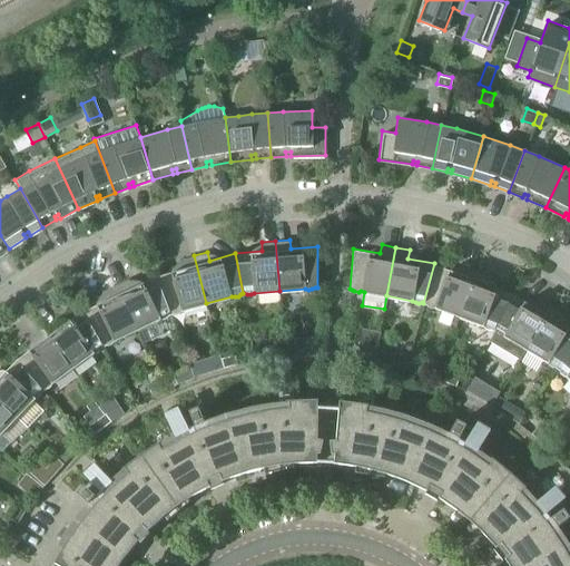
[(183,267),(156,275),(170,313),(173,312),(176,313),(179,312),(182,310),(206,303),(194,255),(179,260),(183,267)]
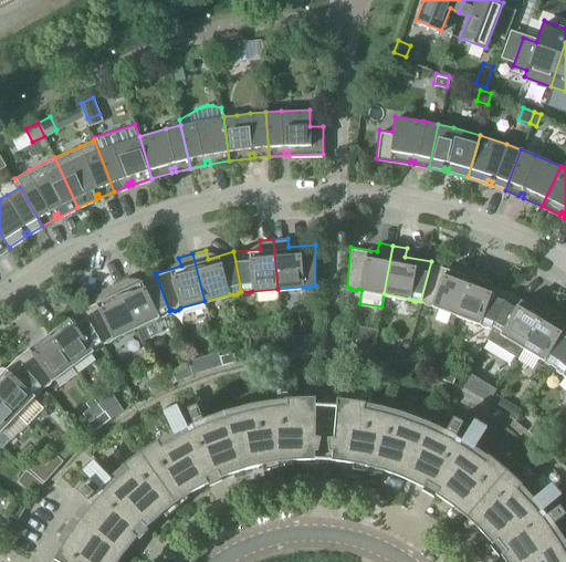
[(431,304),(456,313),(472,268),(459,262),(456,271),(431,261),(420,301),(422,301),(425,303),(428,304),(431,304)]
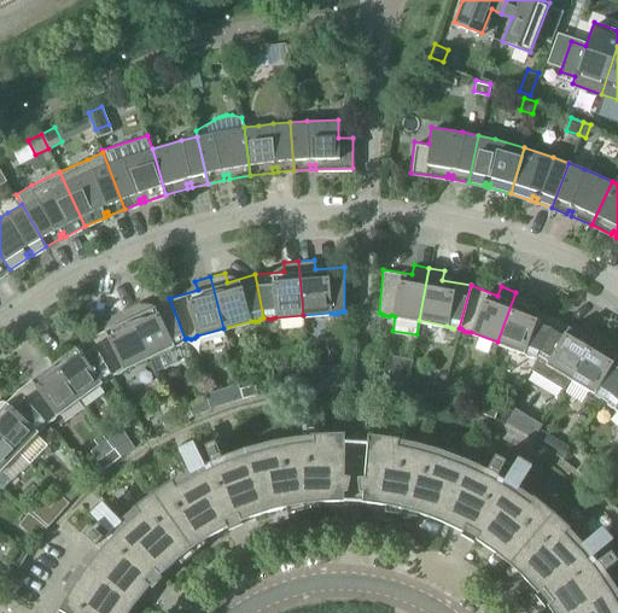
[(532,356),(535,356),(553,316),(526,307),(530,297),(516,292),(497,342),(523,352),(526,355),(529,356),(532,356)]
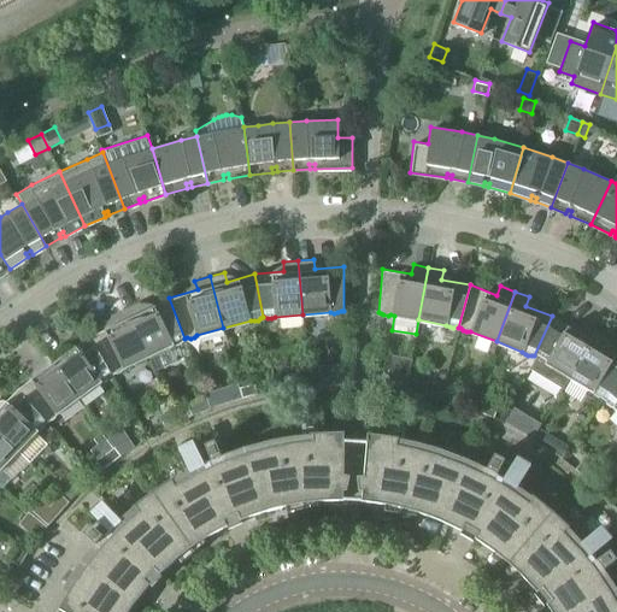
[(139,301),(125,307),(148,355),(174,343),(177,343),(181,342),(183,340),(184,339),(169,298),(144,310),(139,301)]
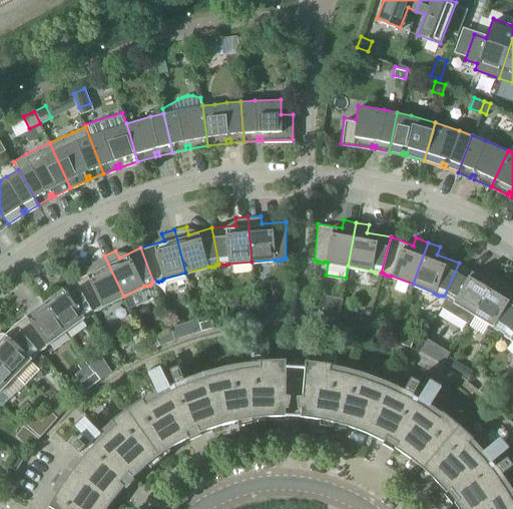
[(95,269),(74,279),(93,311),(94,310),(97,310),(100,308),(102,306),(123,296),(104,256),(92,262),(95,269)]
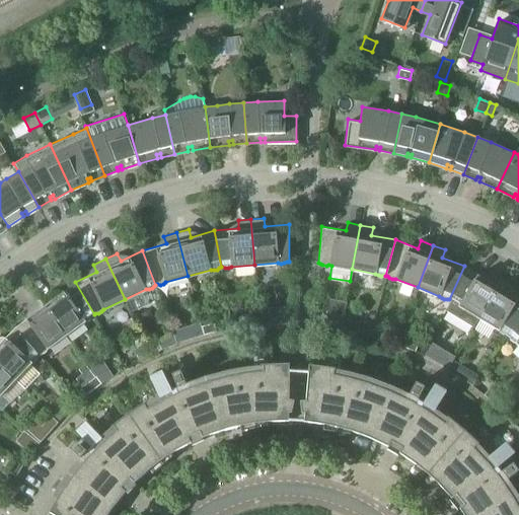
[(472,325),(478,317),(501,278),(491,272),(486,279),(464,266),(449,299),(445,309),(472,325)]
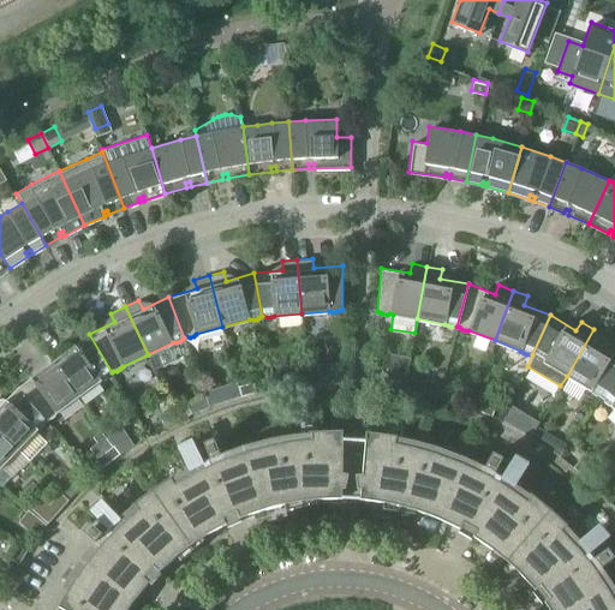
[(599,395),(601,396),(614,376),(614,353),(602,346),(607,338),(593,329),(567,376),(591,390),(592,393),(596,395),(599,395)]
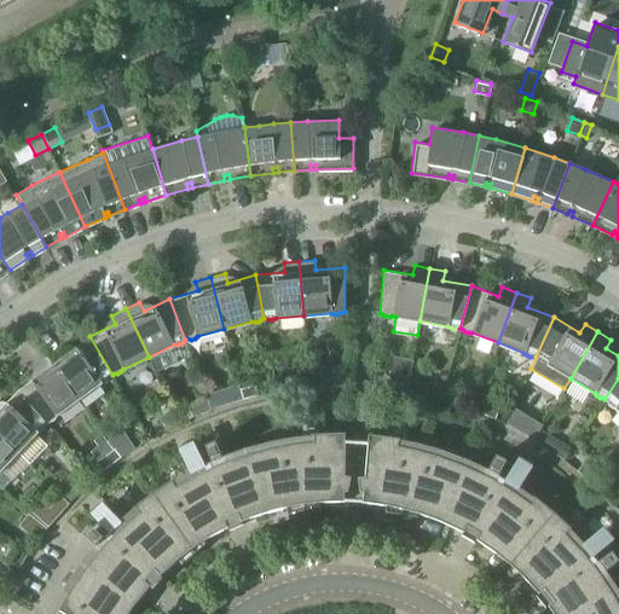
[(61,346),(47,354),(79,398),(102,382),(105,381),(109,378),(110,376),(113,375),(90,336),(65,353),(61,346)]
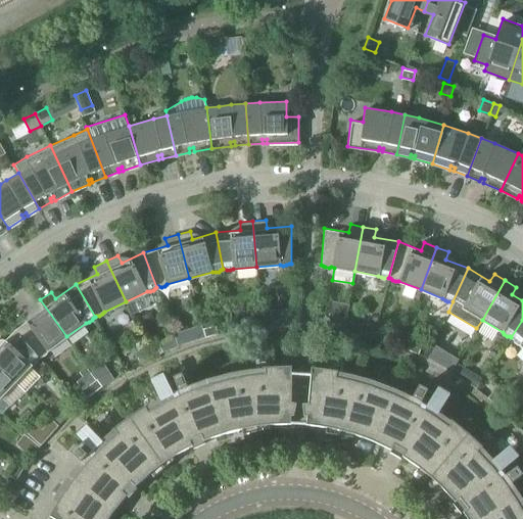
[(35,314),(14,328),(39,357),(41,356),(43,355),(46,354),(48,350),(66,336),(40,299),(30,308),(35,314)]
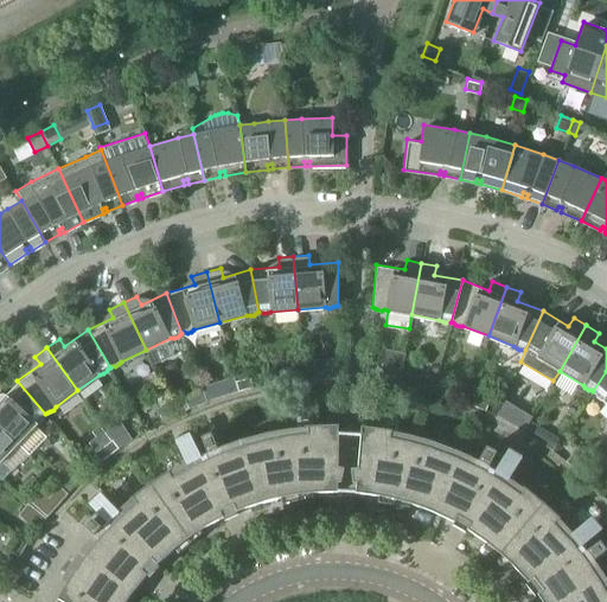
[(382,380),(398,383),(402,367),(384,365),(382,380)]
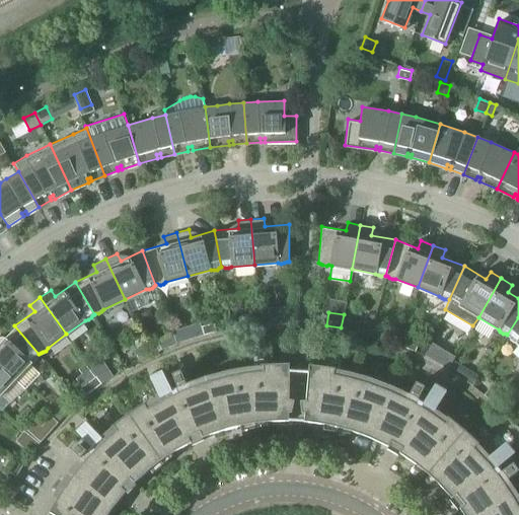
[(351,328),(370,334),(373,321),(354,316),(351,328)]
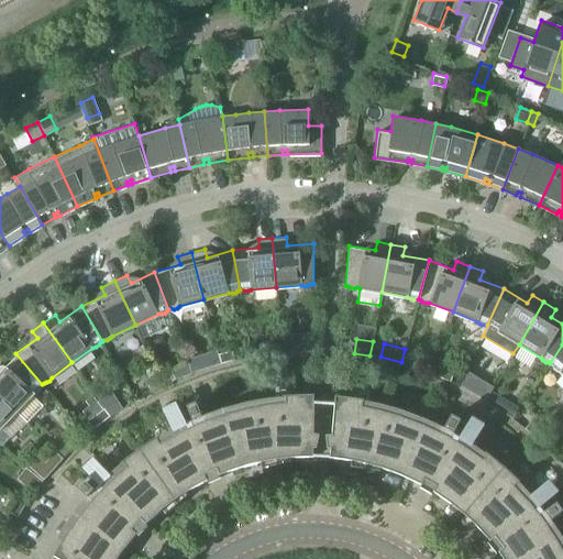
[(559,371),(562,374),(562,344),(550,363),(552,364),(553,368),(555,370),(559,371)]
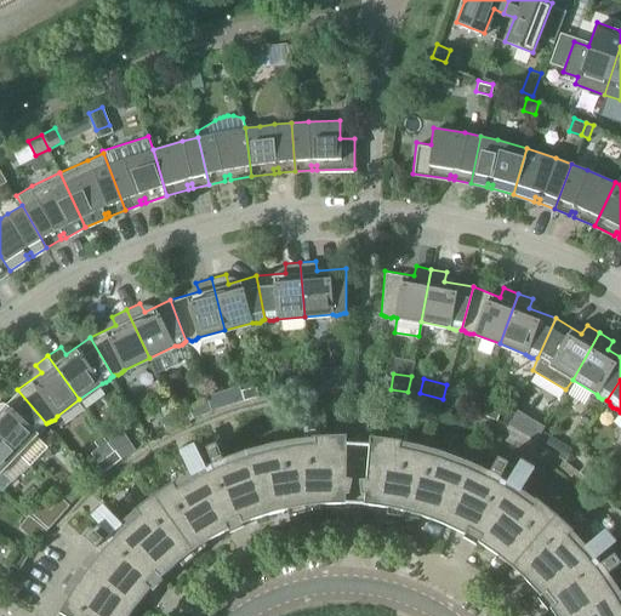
[(222,388),(226,403),(243,398),(239,383),(222,388)]
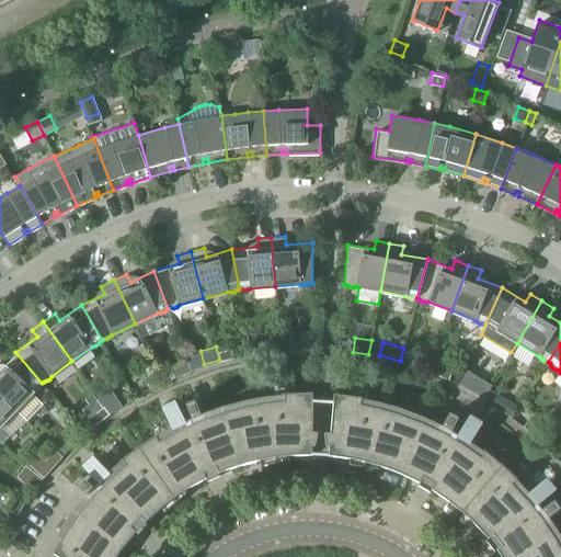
[(217,351),(220,360),(233,356),(231,348),(217,351)]
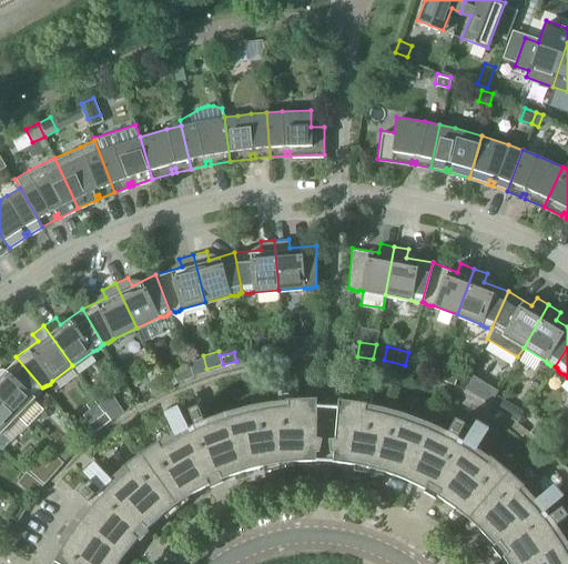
[(408,352),(405,365),(417,369),(421,355),(408,352)]
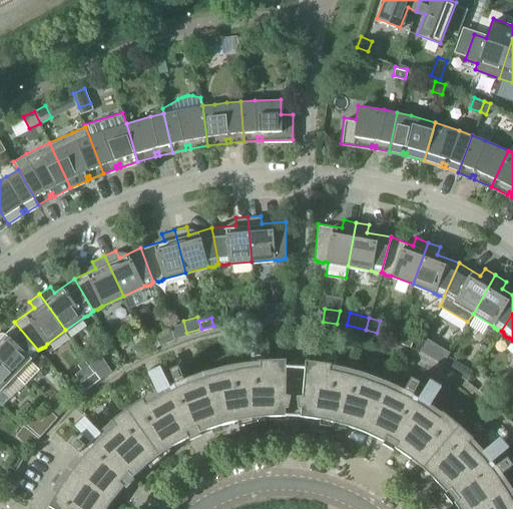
[(0,359),(24,383),(39,368),(30,359),(31,357),(34,356),(36,354),(37,351),(38,350),(14,322),(0,337),(0,359)]
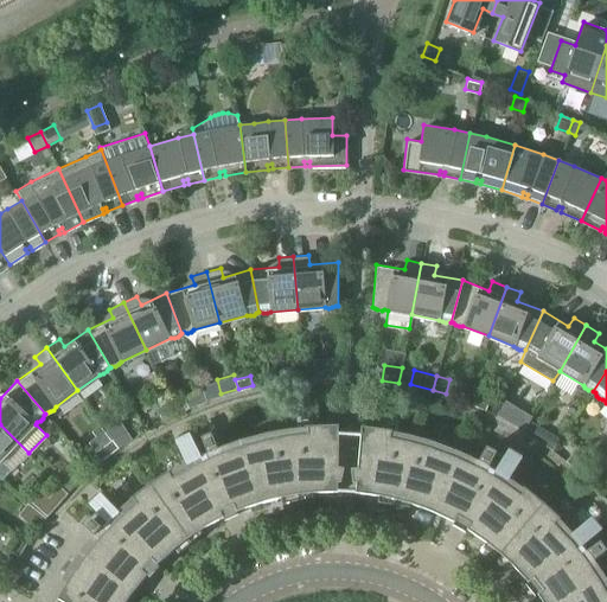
[(464,401),(472,403),(485,409),(489,398),(467,390),(464,401)]
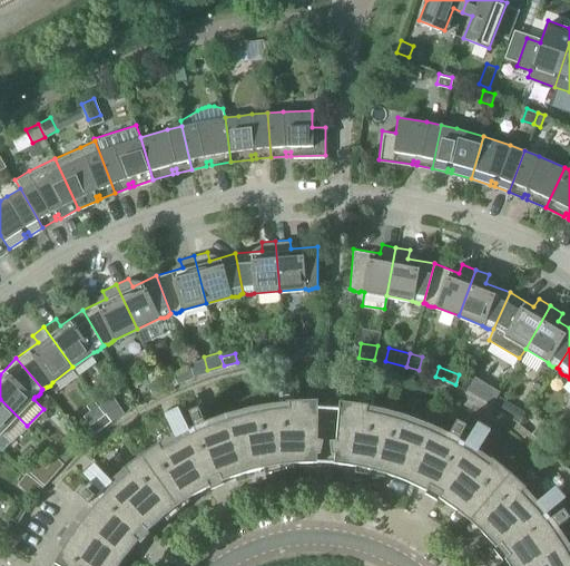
[(173,373),(160,379),(165,388),(177,382),(173,373)]
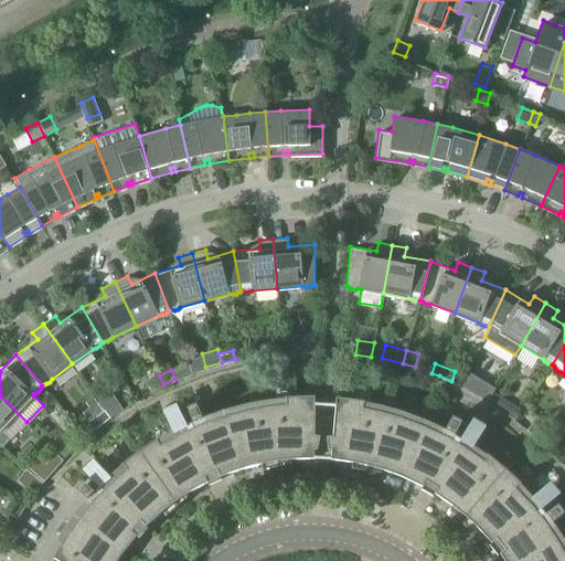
[(163,384),(159,376),(147,381),(150,390),(163,384)]
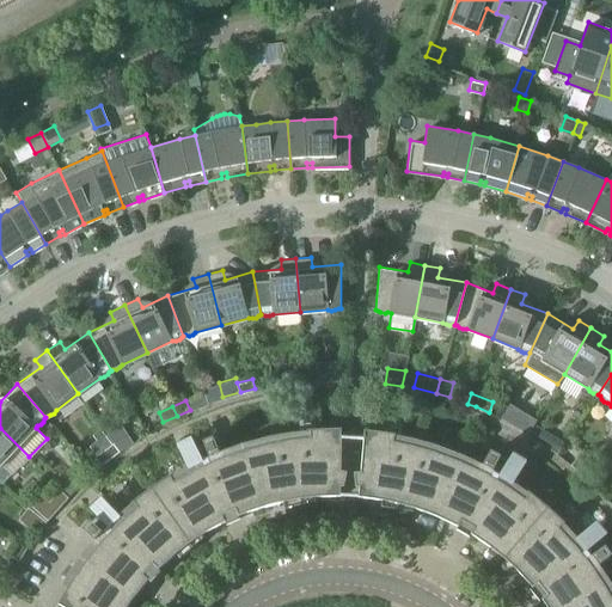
[(428,415),(436,417),(438,409),(430,408),(428,415)]
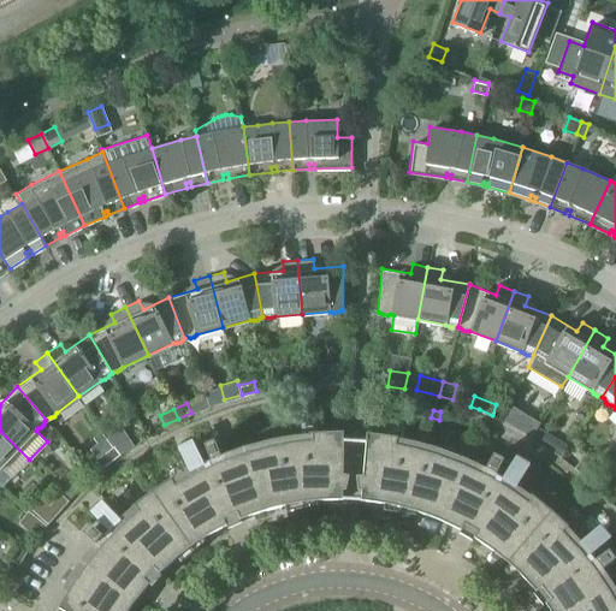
[(535,427),(507,411),(502,420),(531,435),(535,427)]
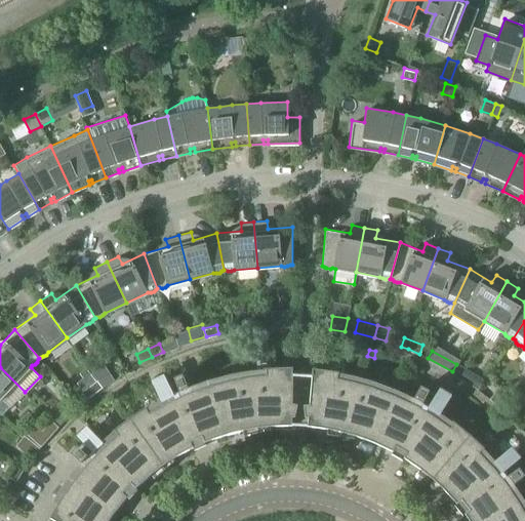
[(452,372),(472,385),(477,388),(483,378),(458,363),(452,372)]
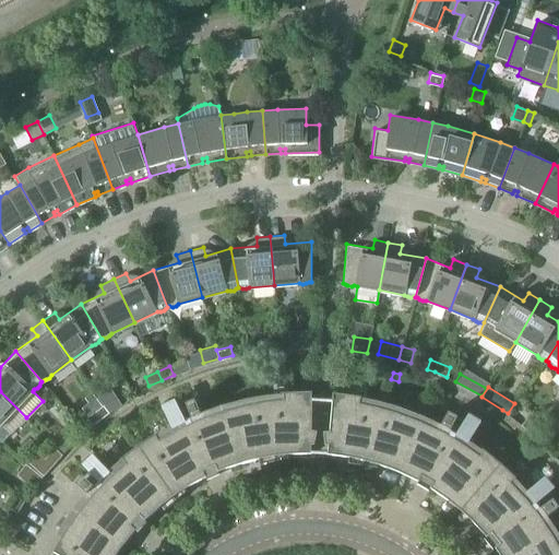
[(62,533),(54,550),(52,551),(61,554),(114,554),(121,545),(134,528),(130,523),(140,514),(144,519),(163,502),(162,500),(161,503),(157,498),(181,481),(185,486),(205,475),(202,470),(215,463),(217,470),(238,462),(261,457),(261,455),(259,456),(258,450),(287,446),(287,452),(309,451),(309,452),(310,452),(311,390),(283,391),(283,392),(283,399),(265,401),(246,404),(222,411),(202,417),(200,412),(195,401),(186,404),(191,416),(185,420),(175,402),(164,408),(171,425),(178,422),(180,427),(158,439),(155,434),(155,433),(138,444),(121,457),(121,458),(122,458),(126,462),(107,479),(103,474),(107,470),(94,457),(85,465),(98,479),(94,485),(93,485),(84,476),(78,484),(76,484),(91,496),(78,512),(62,533)]
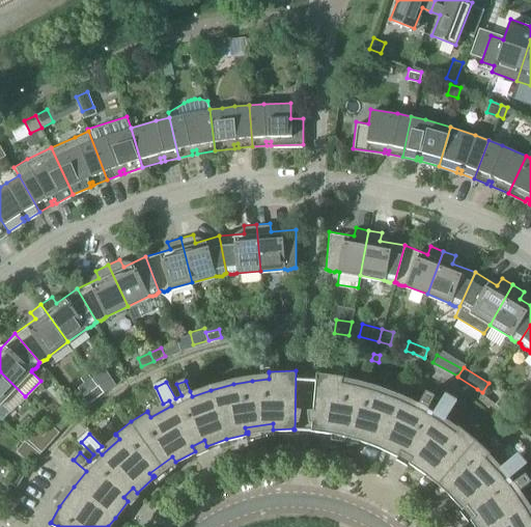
[(0,417),(1,418),(16,403),(18,405),(25,396),(0,371),(0,417)]
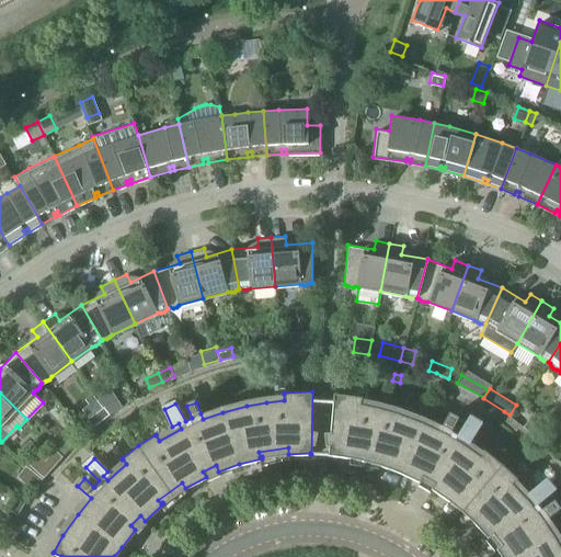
[(434,482),(431,488),(451,502),(453,501),(450,499),(454,496),(477,515),(472,520),(488,537),(493,533),(502,544),(496,548),(502,556),(560,556),(560,548),(554,536),(544,520),(548,516),(558,510),(551,501),(541,509),(542,509),(541,510),(536,503),(552,490),(544,480),(528,492),(533,498),(528,501),(512,482),(516,478),(516,479),(517,478),(502,464),(485,451),(484,452),(481,456),(460,442),(464,438),(469,441),(479,424),(468,418),(457,435),(450,431),(451,430),(451,431),(457,420),(448,415),(442,425),(443,425),(439,431),(421,421),(397,412),(378,407),(361,404),(362,398),(362,397),(333,393),(328,454),(329,454),(353,457),(353,456),(351,455),(352,451),(380,457),(379,464),(399,472),(420,481),(422,475),(434,482)]
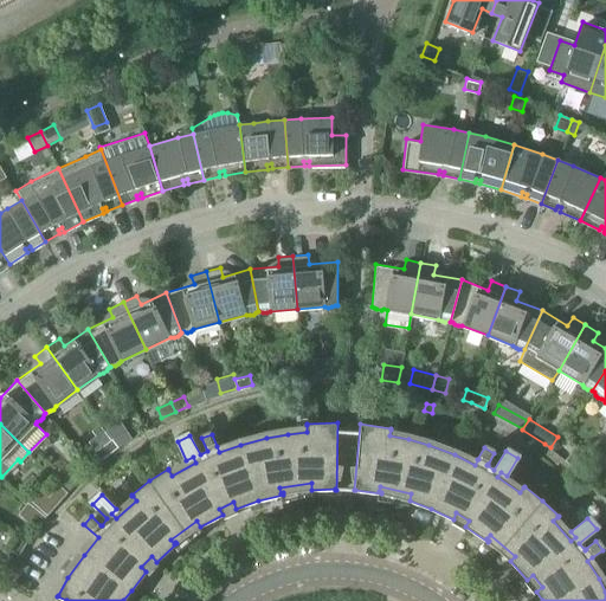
[(109,433),(111,437),(118,446),(129,437),(120,425),(109,433)]
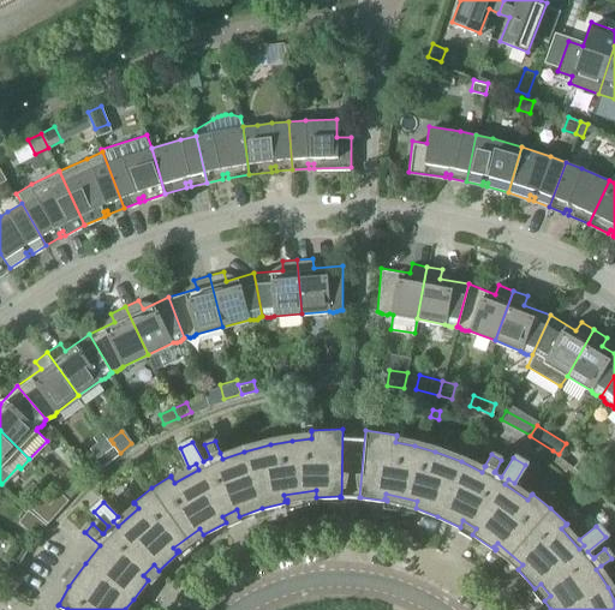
[(95,458),(101,466),(120,453),(113,443),(95,458)]
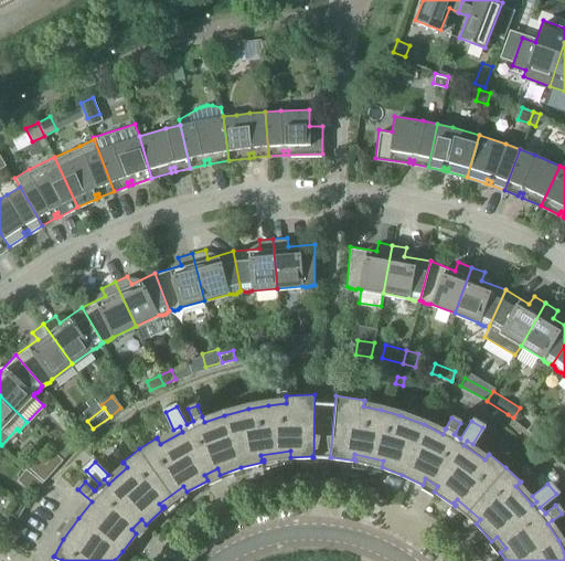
[(526,427),(536,437),(543,430),(533,421),(526,427)]
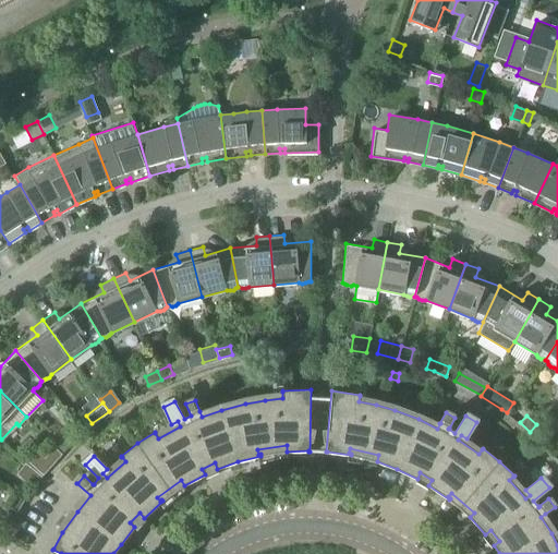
[(31,464),(43,474),(51,466),(38,455),(31,464)]
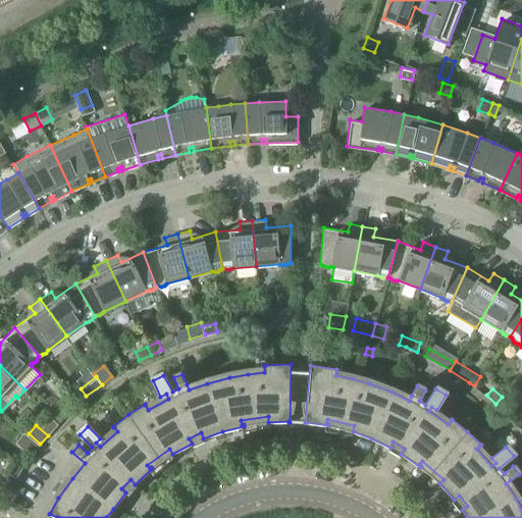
[(8,472),(15,477),(16,477),(22,466),(15,462),(8,472)]
